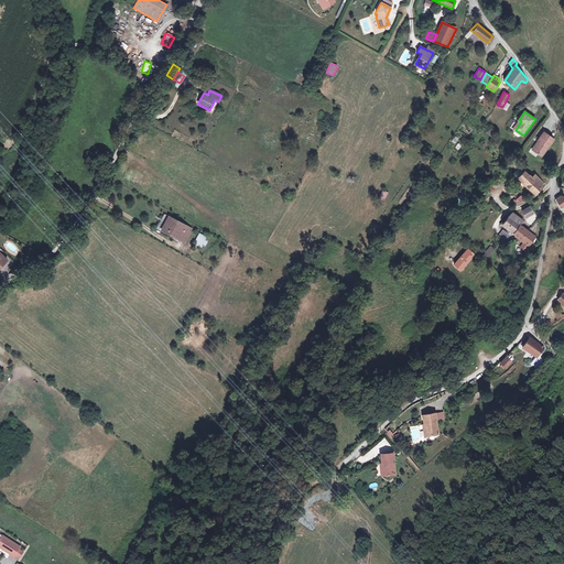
[(554,139),(544,132),(538,141),(539,141),(540,142),(534,150),(542,156),(554,139)]
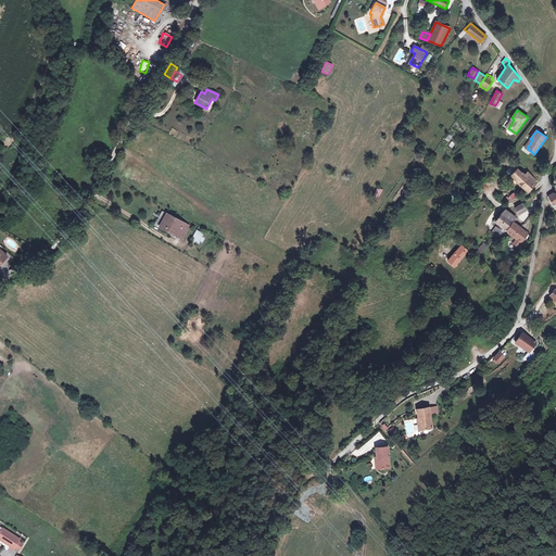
[(523,175),(517,169),(510,176),(528,191),(534,185),(533,182),(523,175)]
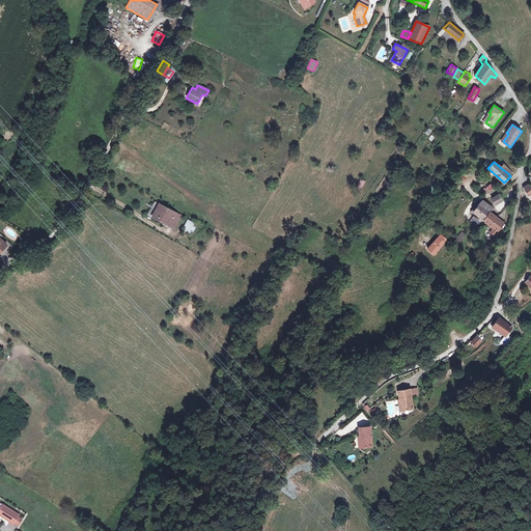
[(511,171),(504,164),(500,167),(509,174),(511,171)]
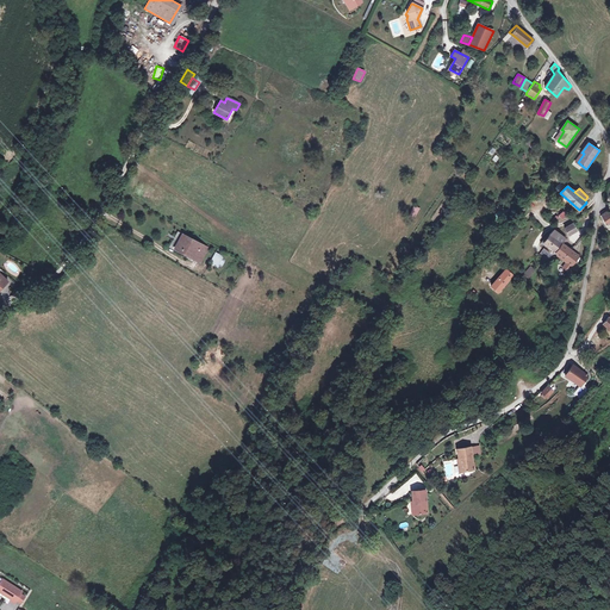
[(415,218),(419,209),(414,205),(410,215),(415,218)]
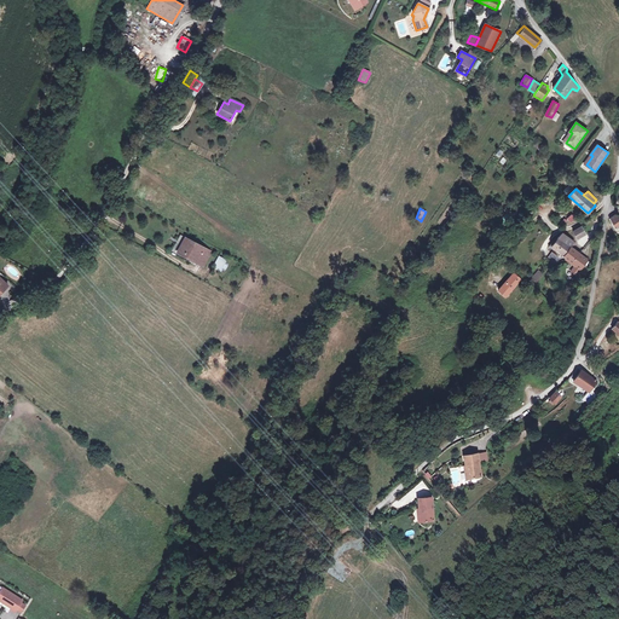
[(585,235),(582,227),(573,231),(577,239),(585,235)]
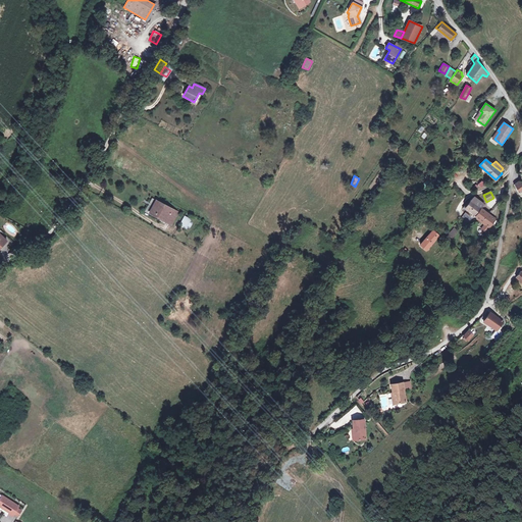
[(466,208),(475,215),(480,207),(481,208),(484,204),(475,197),(471,199),(469,203),(466,208)]
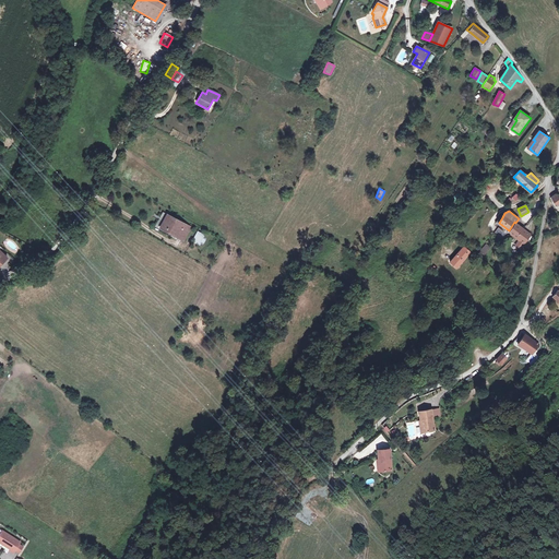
[(190,227),(170,216),(167,223),(164,221),(161,227),(183,240),(190,227)]
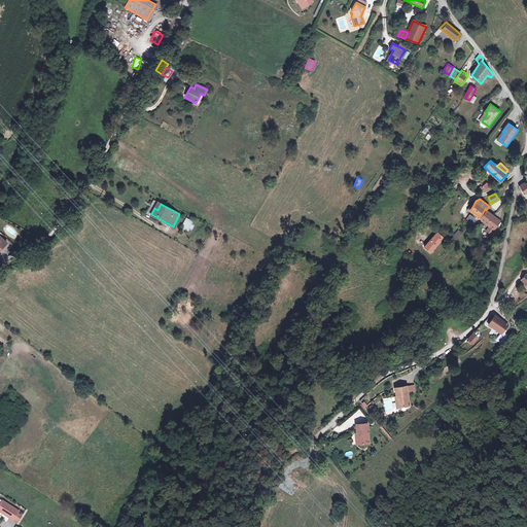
[(473,205),(471,204),(467,211),(480,219),(480,217),(470,210),(473,205)]
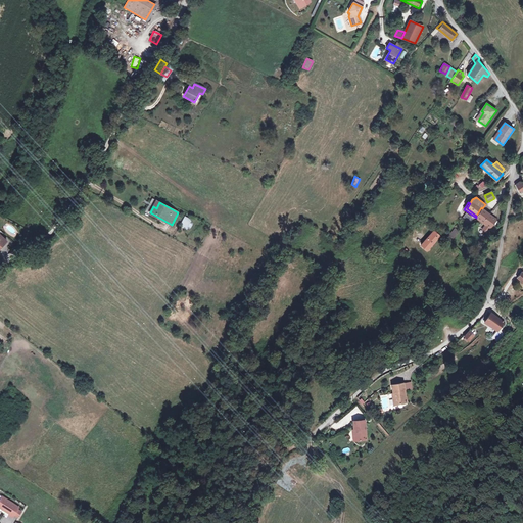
[(481,207),(476,216),(482,221),(482,222),(486,225),(483,229),(488,232),(491,228),(496,219),(482,208),(481,207)]
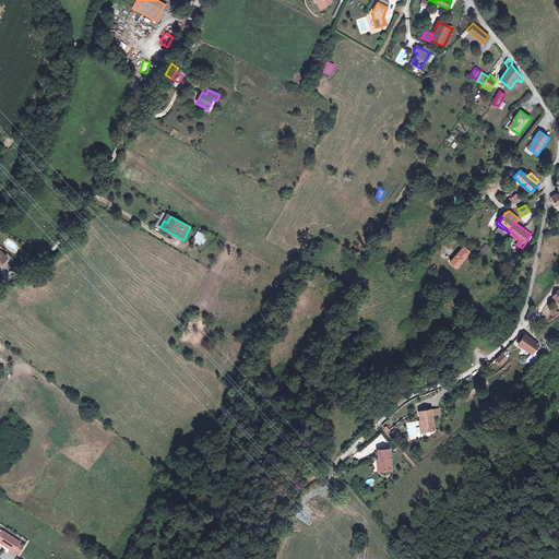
[(509,235),(500,228),(496,234),(501,237),(508,237),(509,235)]
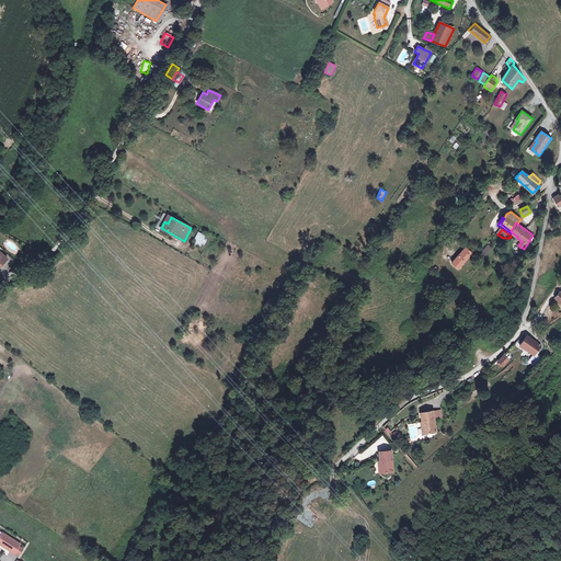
[(205,236),(197,231),(192,242),(201,247),(205,236)]
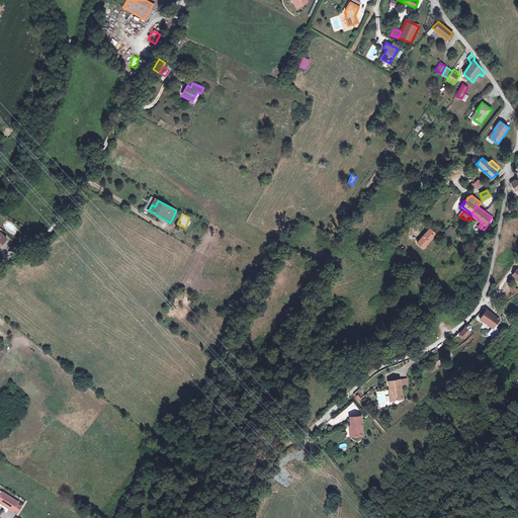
[(454,230),(450,227),(447,232),(445,230),(442,235),(447,239),(454,230)]
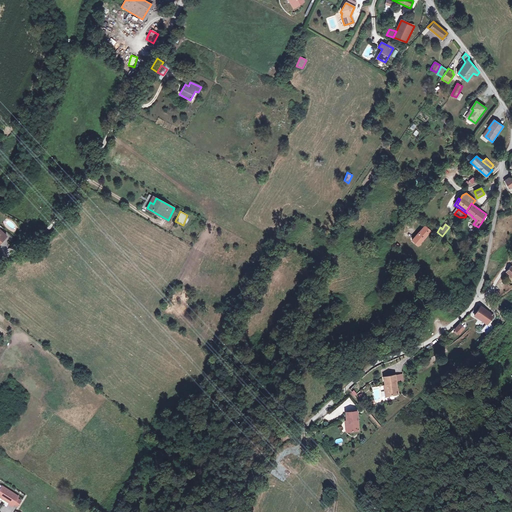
[(431,232),(425,226),(414,237),(421,242),(431,232)]
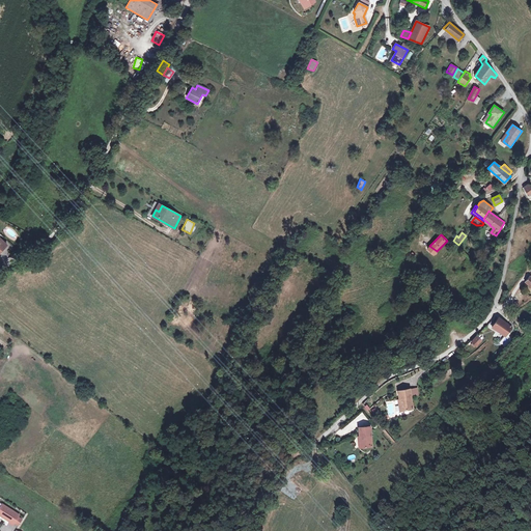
[(437,251),(429,246),(427,249),(434,255),(437,251)]
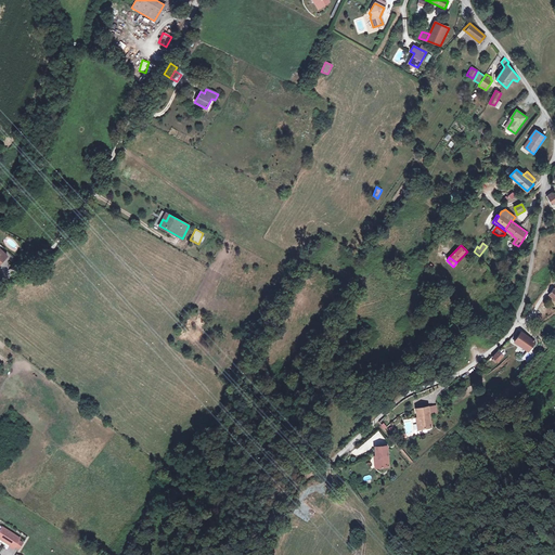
[(537,343),(520,332),(515,341),(530,351),(537,343)]
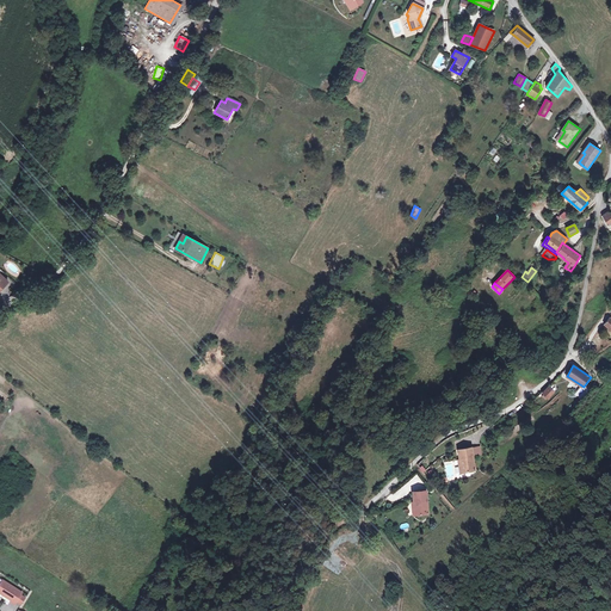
[(553,392),(549,387),(542,394),(547,397),(553,392)]
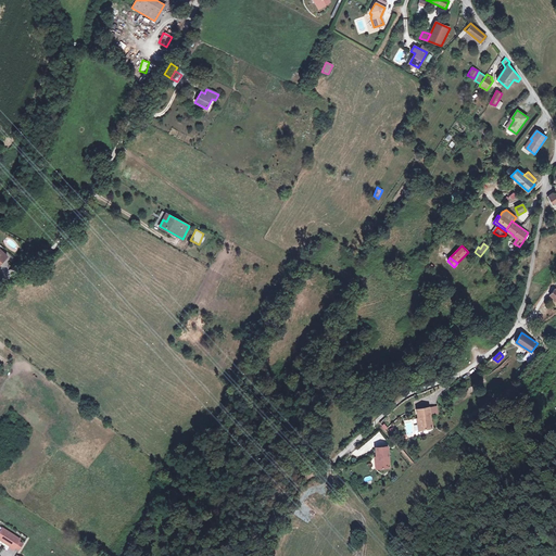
[(431,430),(429,407),(417,409),(417,418),(419,418),(420,425),(420,431),(431,430)]
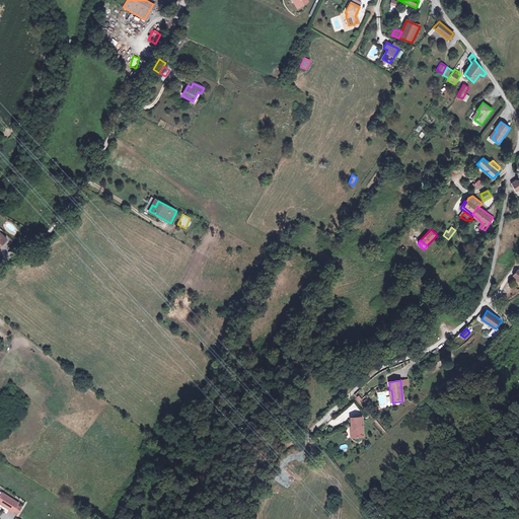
[(363,417),(352,417),(352,426),(354,426),(354,431),(354,436),(354,437),(364,437),(363,417)]
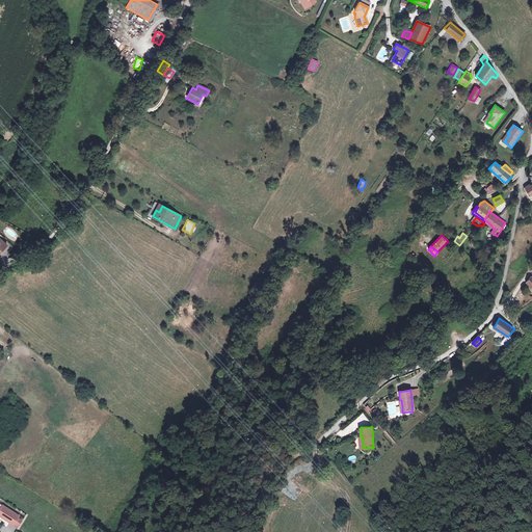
[(3,505),(0,509),(0,515),(10,523),(9,524),(14,527),(20,516),(3,505)]
